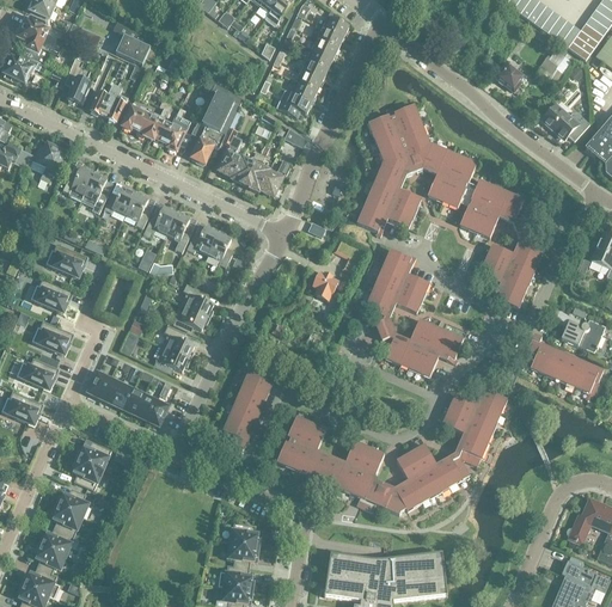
[(55,4),(47,0),(32,0),(29,10),(49,18),(55,4)]
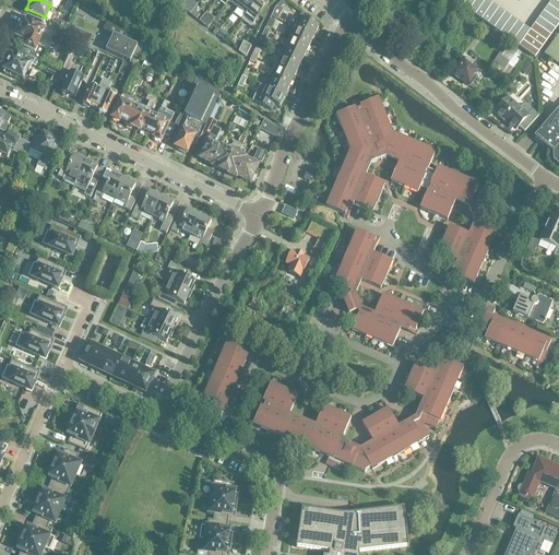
[(67,0),(63,9),(70,11),(73,3),(67,0)]
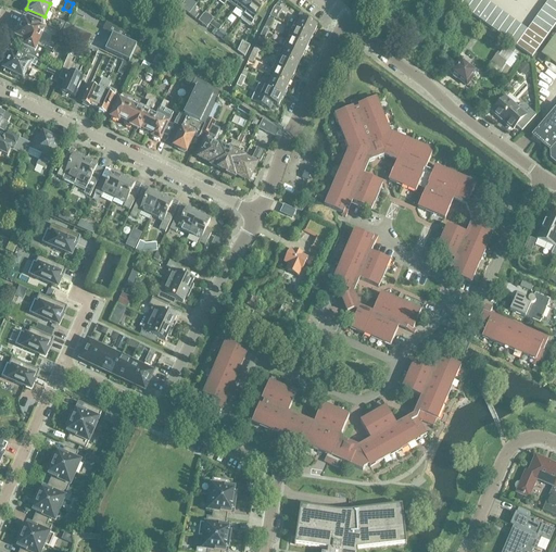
[(187,0),(182,5),(189,11),(196,3),(191,0),(187,0)]
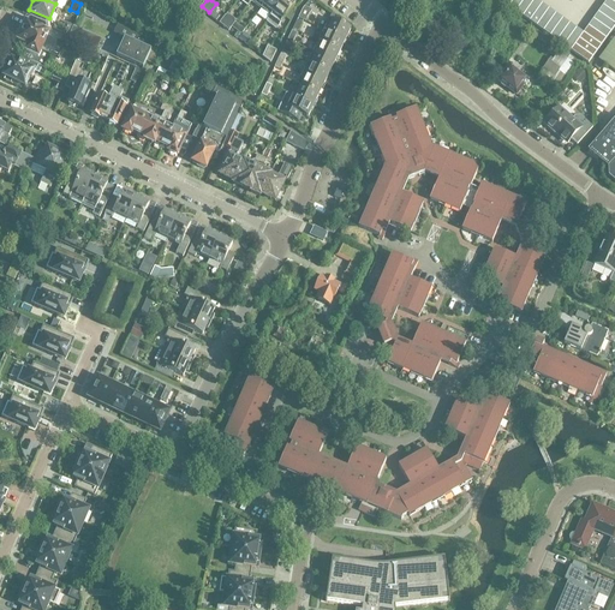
[(264,0),(261,5),(270,12),(279,0),(264,0)]
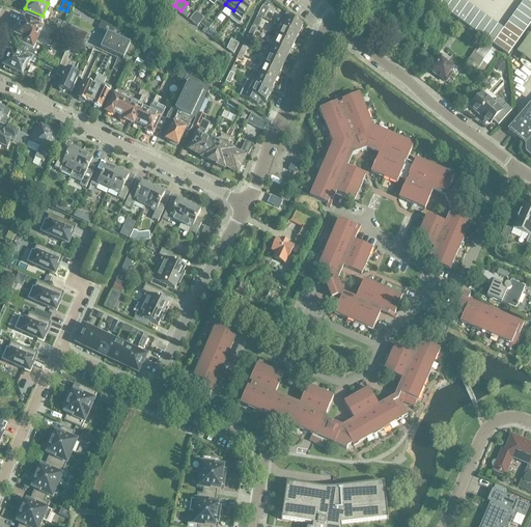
[(239,22),(242,17),(254,0),(241,0),(233,10),(230,15),(239,22)]
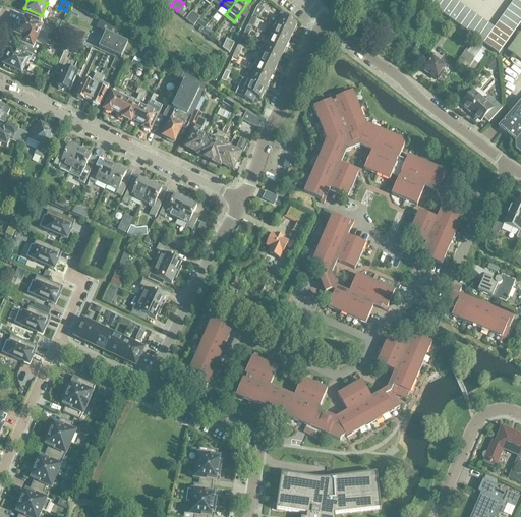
[(441,0),(437,6),(443,10),(450,0),(441,0)]
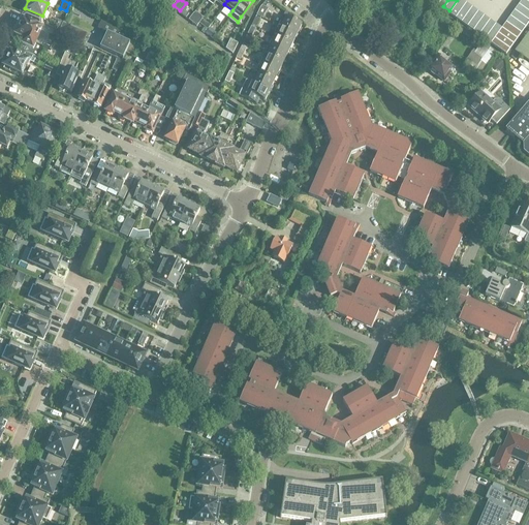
[(457,0),(449,10),(456,14),(465,0),(457,0)]
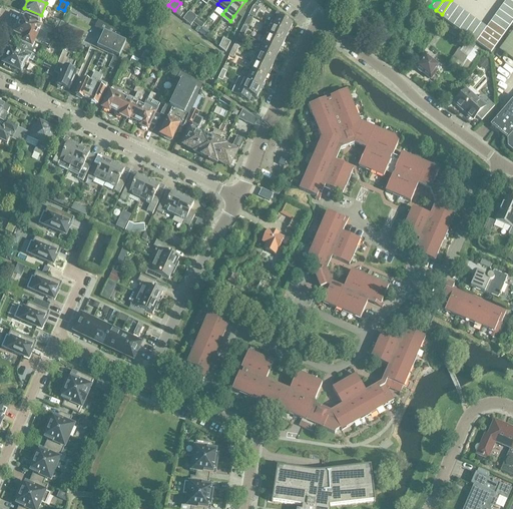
[(451,0),(442,14),(447,18),(458,3),(453,0),(451,0)]
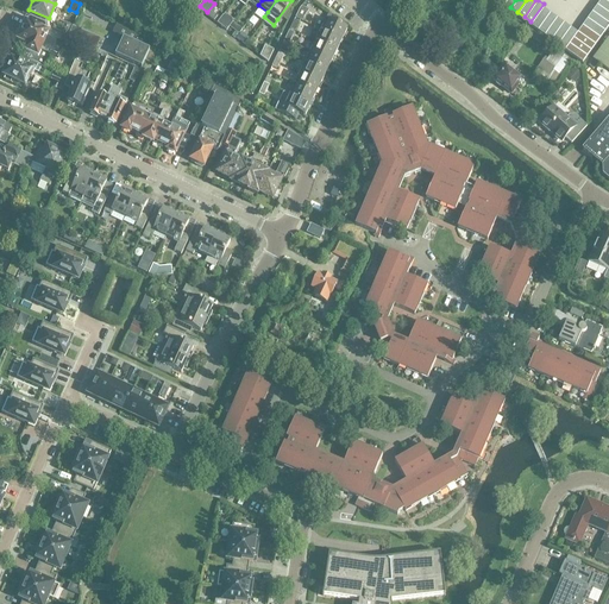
[(608,0),(598,0),(597,1),(608,10),(608,0)]
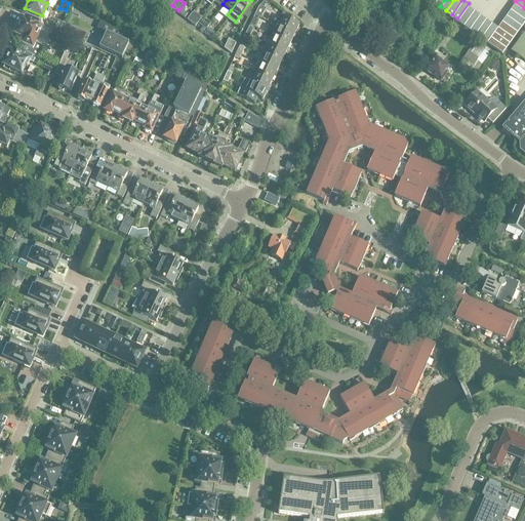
[(524,8),(515,1),(510,7),(524,17),(524,8)]
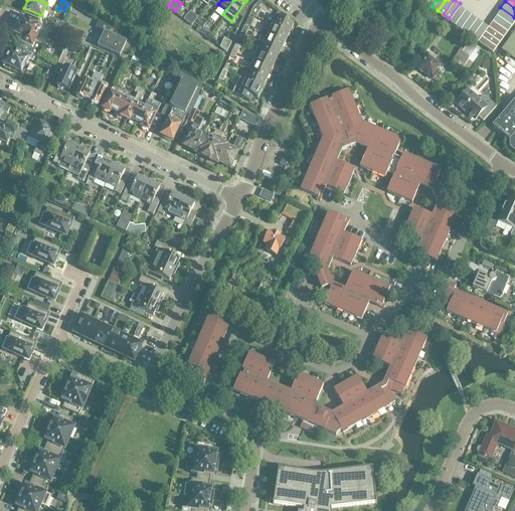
[(252,4),(249,11),(255,14),(258,9),(261,5),(254,2),(252,4)]
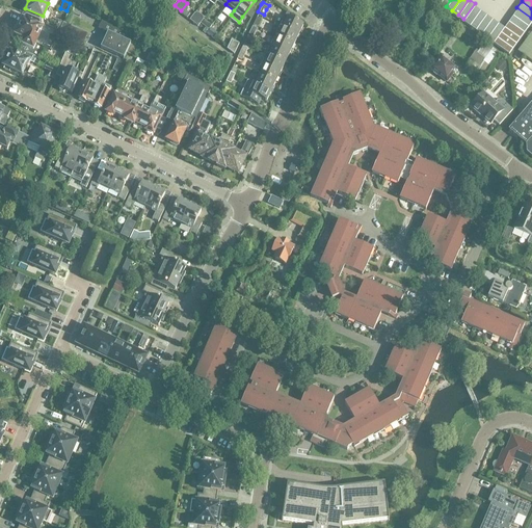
[(187,8),(187,3),(181,10),(187,15),(190,10),(187,8)]
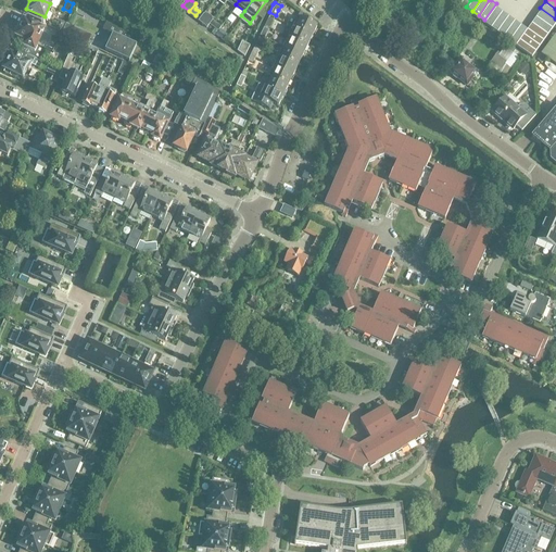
[(496,3),(484,20),(491,24),(503,9),(496,3)]
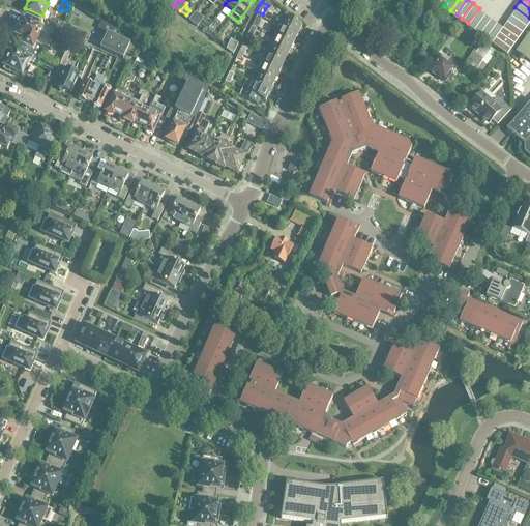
[(284,12),(278,22),(297,31),(302,22),(289,16),(291,10),(286,7),(284,12)]
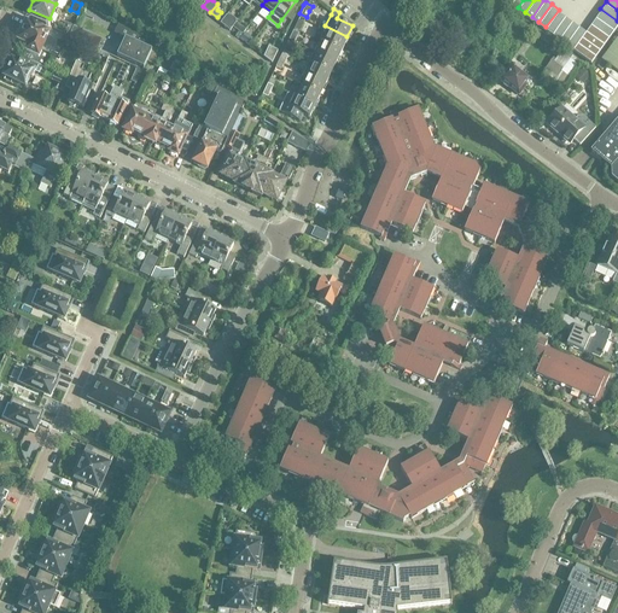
[(617,21),(600,9),(595,16),(613,28),(617,21)]
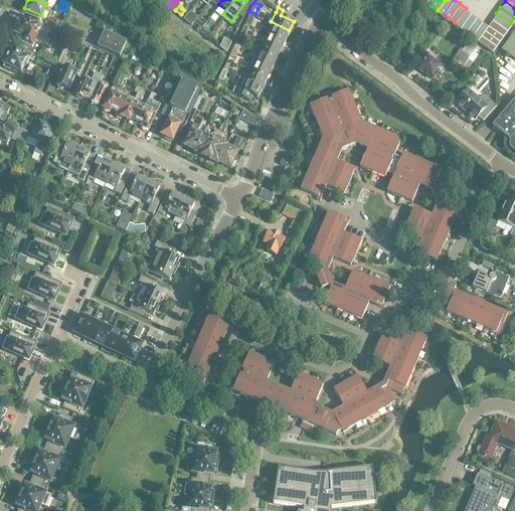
[(188,9),(183,16),(191,22),(194,19),(193,19),(197,15),(196,15),(197,13),(190,8),(189,9),(188,9)]
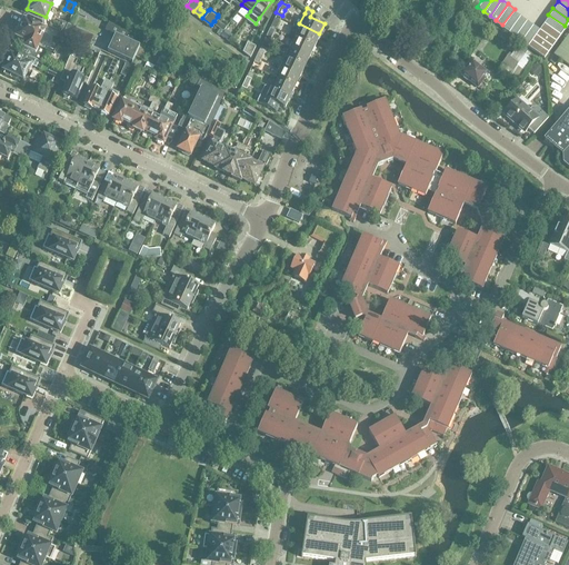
[(515,9),(502,25),(509,29),(520,13),(515,9)]
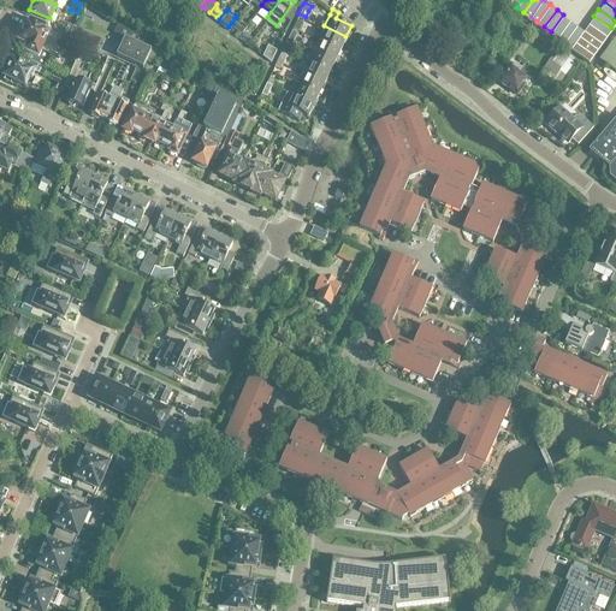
[(563,15),(551,31),(557,37),(570,19),(563,15)]
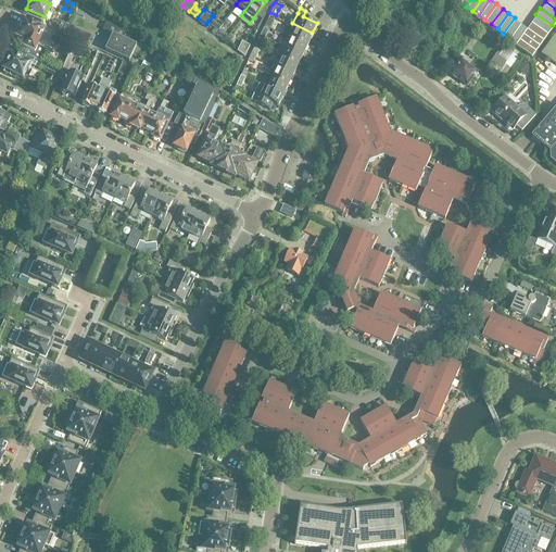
[(535,14),(531,20),(547,32),(552,25),(535,14)]
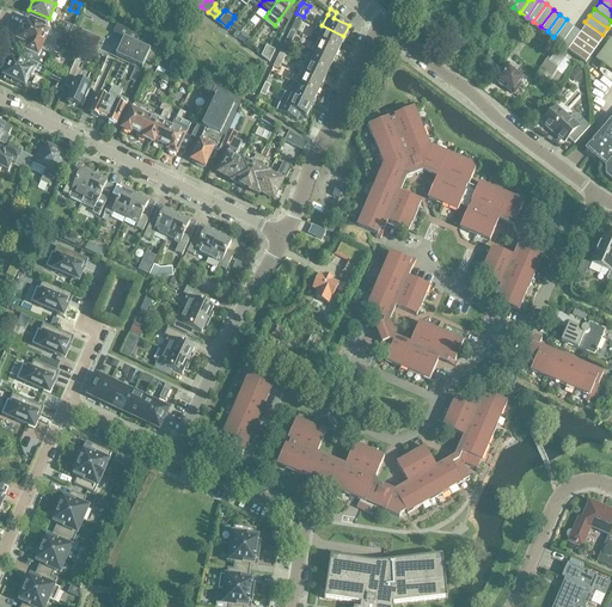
[(23,54),(30,57),(38,61),(44,63),(50,51),(59,56),(65,42),(79,49),(85,36),(67,28),(65,32),(31,17),(30,20),(25,18),(18,37),(28,42),(23,54)]
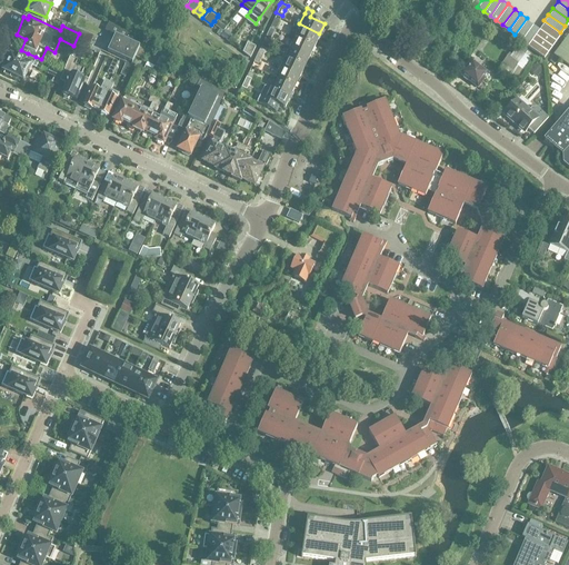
[(136,52),(140,41),(142,38),(109,17),(106,27),(116,31),(108,48),(132,59),(136,52)]
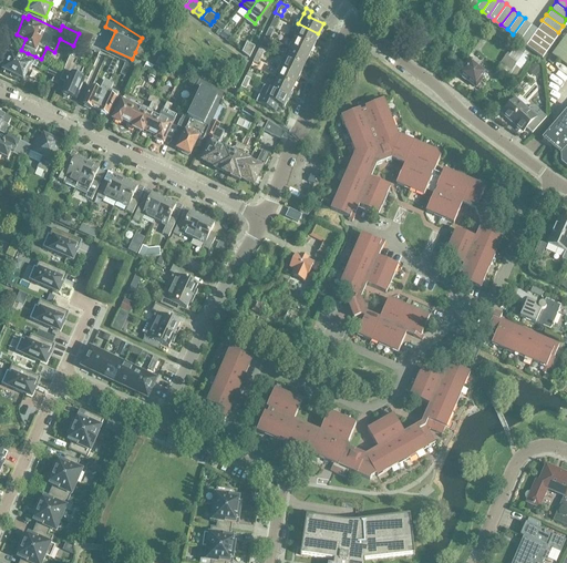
[(226,23),(217,17),(213,21),(214,21),(223,28),(226,23)]
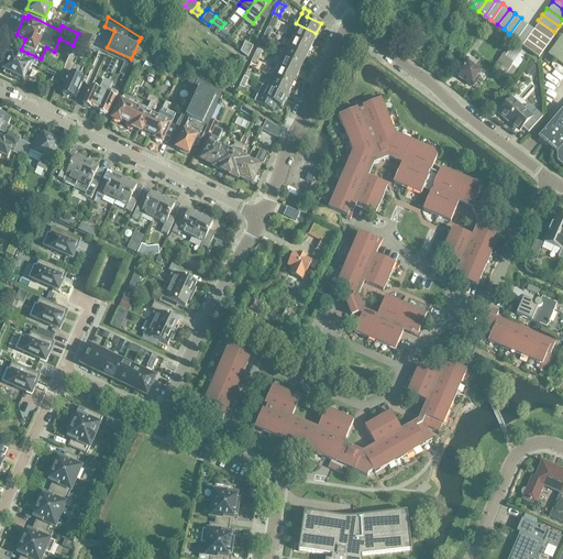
[(521,18),(509,34),(516,39),(528,22),(521,18)]
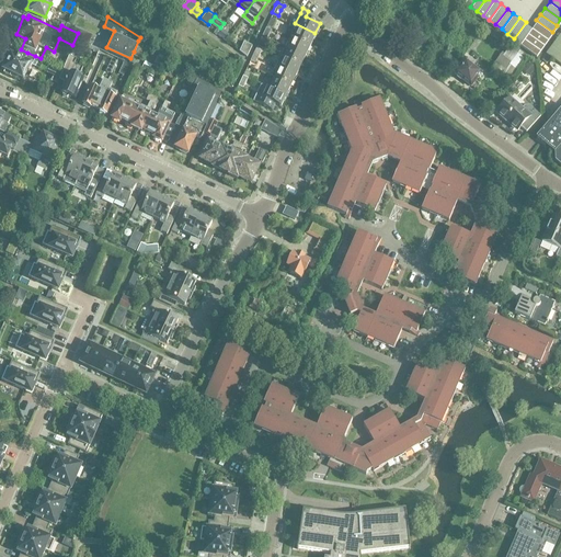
[(531,26),(521,43),(537,54),(552,32),(536,20),(531,26)]
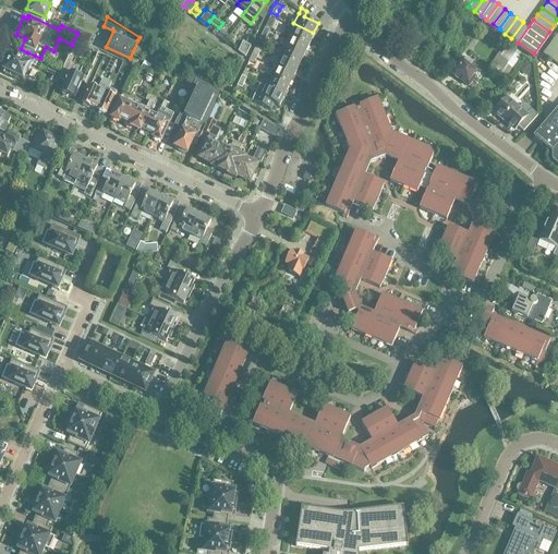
[(289,33),(308,43),(313,33),(293,23),(293,24),(288,21),(284,29),(289,32),(289,33)]
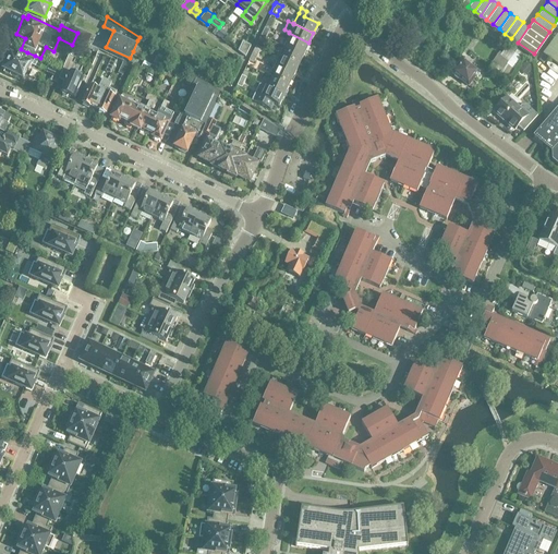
[(523,22),(511,38),(518,43),(529,26),(523,22)]
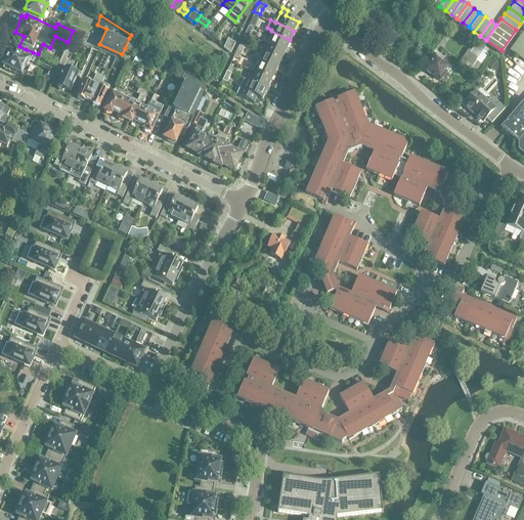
[(208,24),(204,30),(211,35),(215,29),(208,24)]
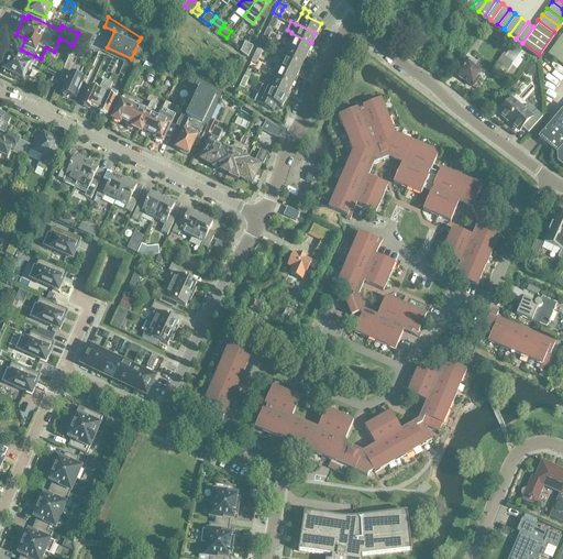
[(81,26),(78,36),(90,40),(94,30),(81,26)]
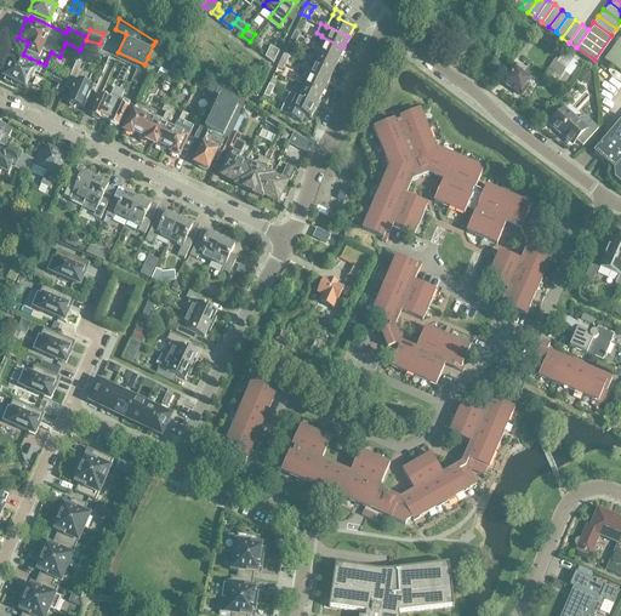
[(620,68),(620,33),(604,56),(620,68)]
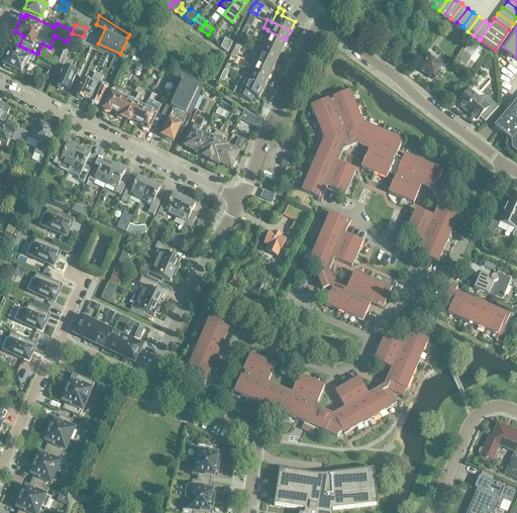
[(263,40),(281,49),(286,39),(268,30),(263,40)]
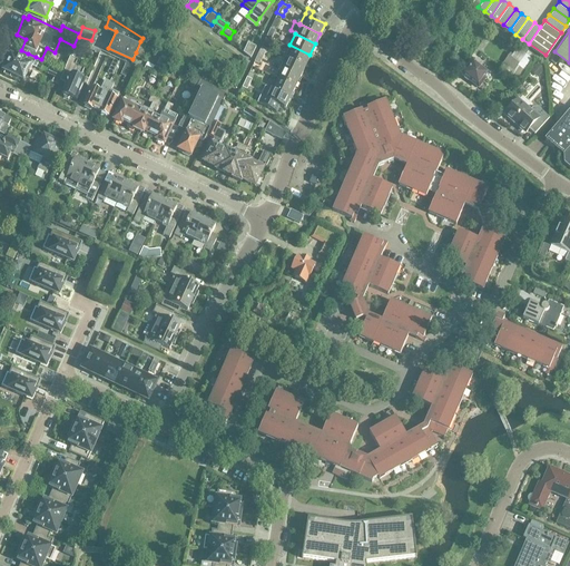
[(248,38),(243,48),(251,55),(256,42),(248,38)]
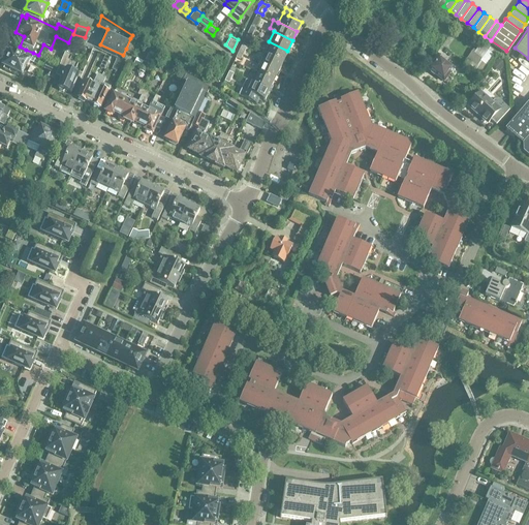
[(136,41),(130,38),(126,49),(132,52),(136,41)]
